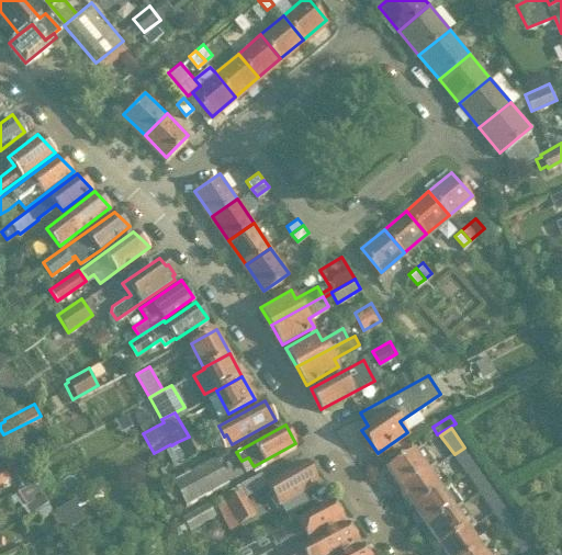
[(189,437),(171,445),(165,449),(178,471),(189,464),(191,468),(211,457),(197,432),(189,437)]
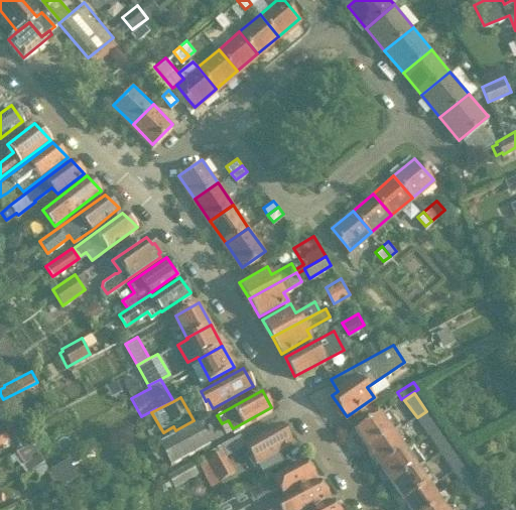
[(20,402),(10,408),(14,413),(15,412),(22,424),(30,419),(20,402)]
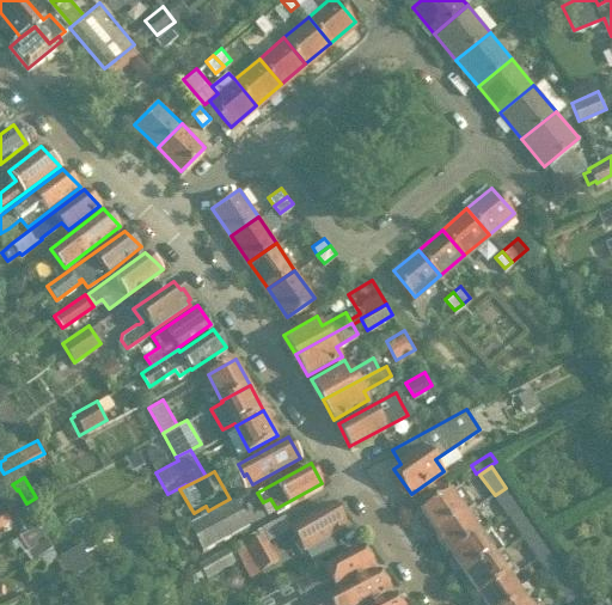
[(0,493),(8,507),(22,500),(10,480),(0,484),(0,493)]
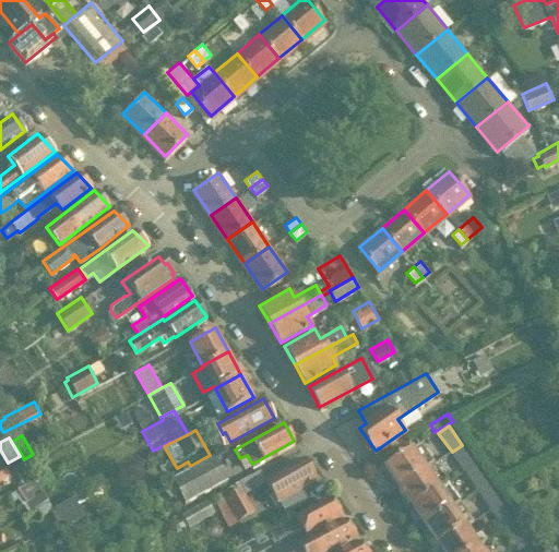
[(399,484),(435,460),(420,440),(384,465),(399,484)]
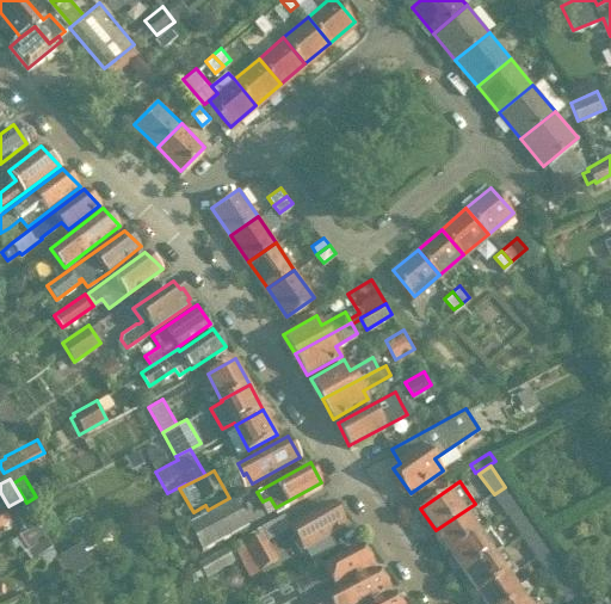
[(505,487),(494,494),(506,512),(508,515),(519,507),(505,487)]
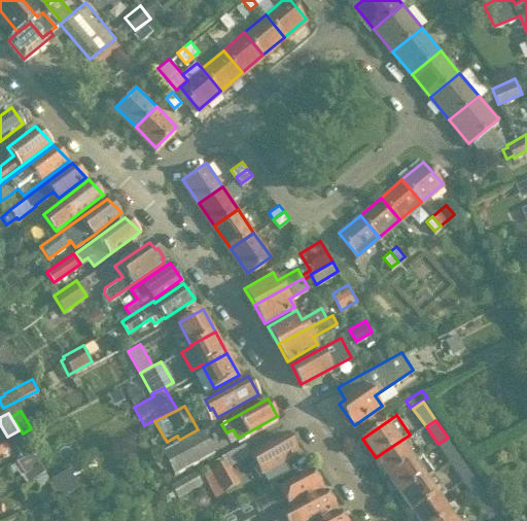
[(198,429),(179,440),(162,449),(162,451),(153,456),(156,462),(165,457),(174,474),(215,451),(202,427),(198,429)]
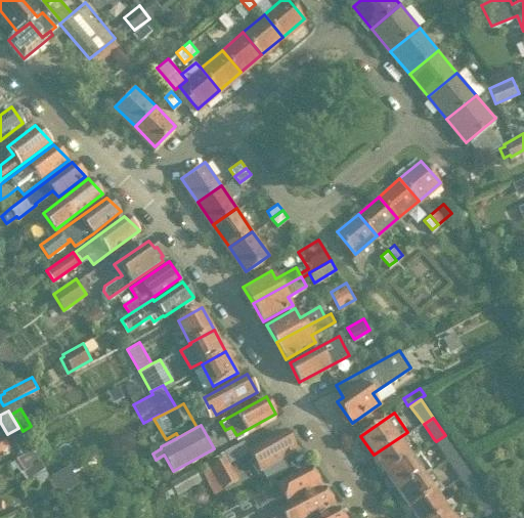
[(18,428),(7,434),(0,437),(0,449),(15,442),(22,452),(31,447),(18,428)]
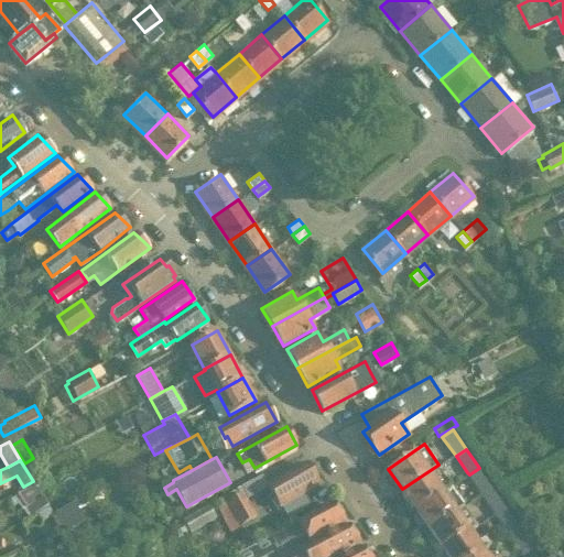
[(281,504),(304,491),(318,482),(306,461),(268,483),(273,492),(281,504)]
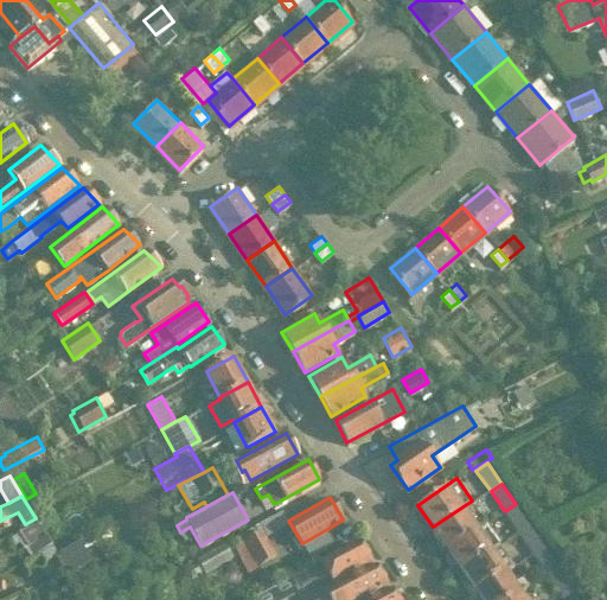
[(479,512),(472,500),(433,527),(447,548),(485,522),(479,512)]
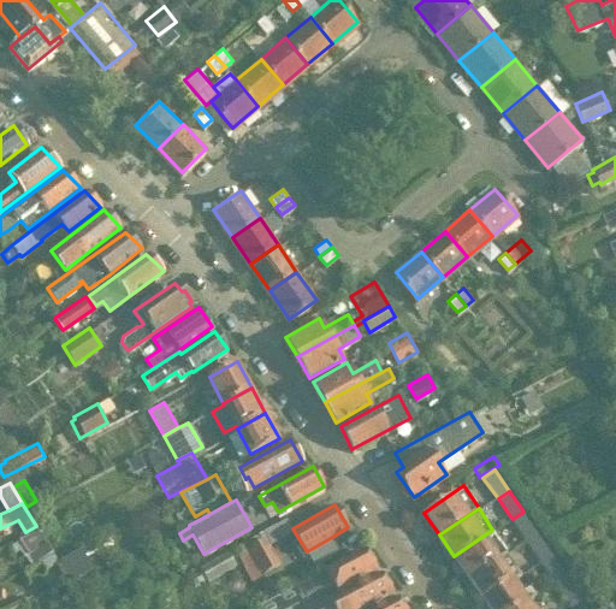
[(513,519),(510,516),(501,522),(504,527),(514,521),(527,540),(538,533),(523,512),(513,519)]
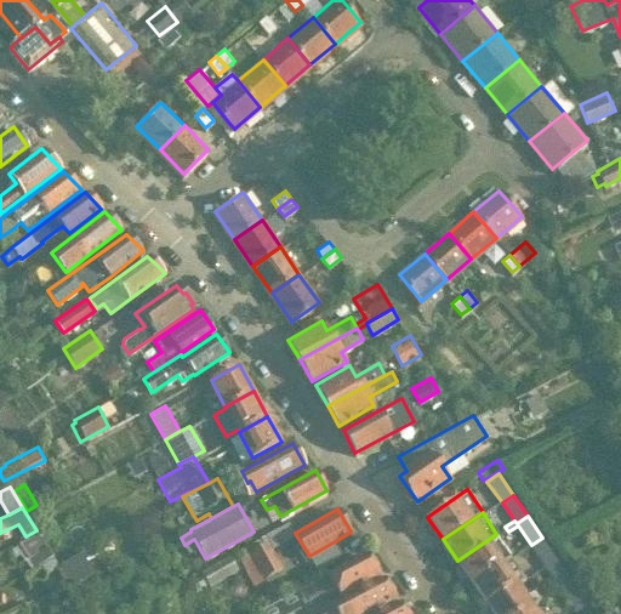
[(244,553),(239,557),(254,584),(283,567),(272,547),(294,535),(286,522),(240,547),(244,553)]
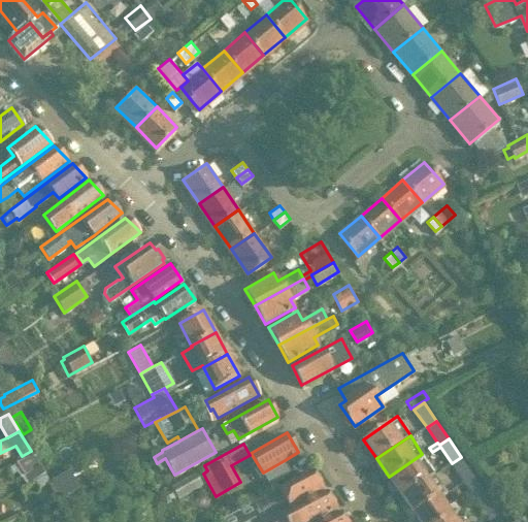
[(31,451),(22,456),(22,457),(17,461),(20,466),(17,469),(26,483),(43,471),(31,451)]
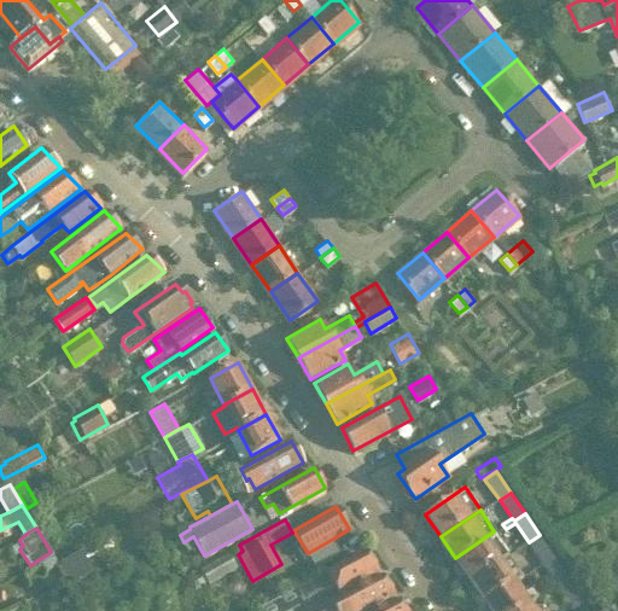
[(63,528),(48,535),(60,558),(70,552),(66,546),(71,543),(63,528)]
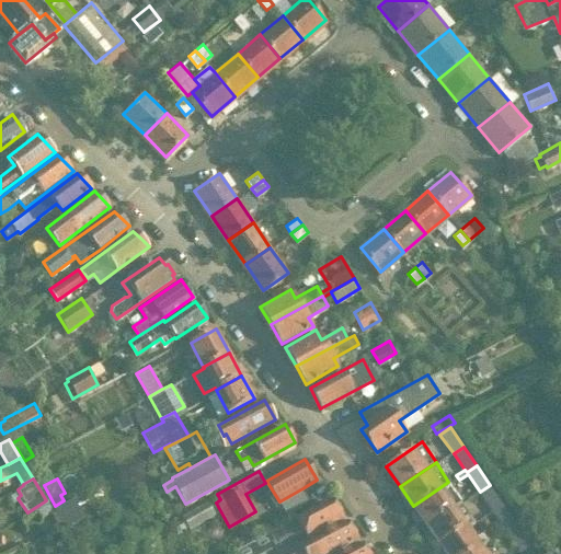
[(461,500),(456,493),(448,482),(413,506),(414,507),(411,511),(415,517),(420,516),(426,524),(453,507),(453,506),(461,500)]
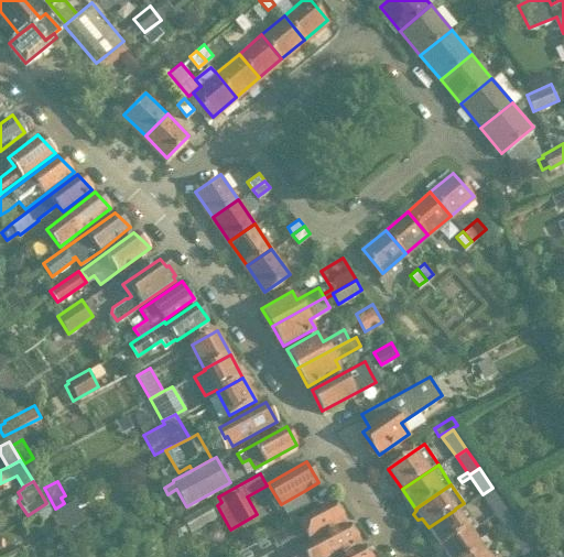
[(506,508),(492,488),(483,494),(496,514),(506,508)]
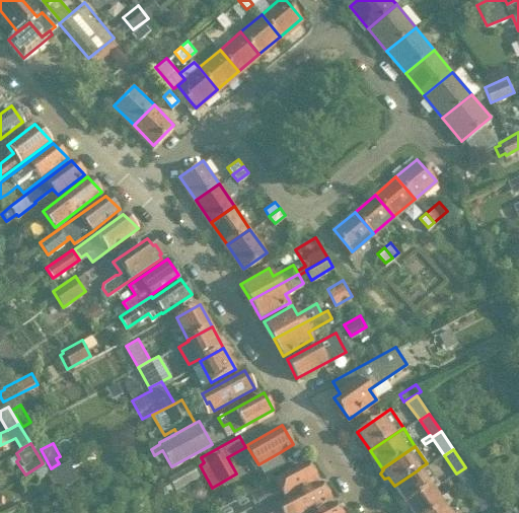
[(286,463),(280,452),(258,464),(265,475),(286,463)]
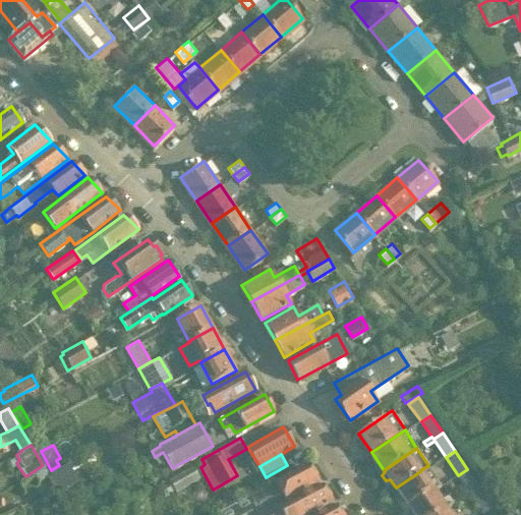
[(192,463),(168,477),(176,490),(199,476),(192,463)]
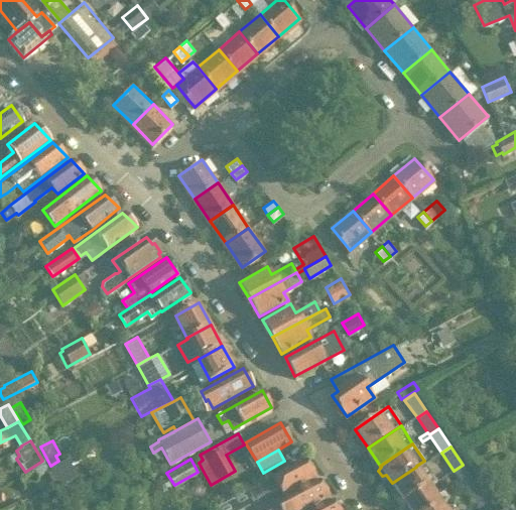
[(230,498),(219,504),(222,509),(228,509),(235,507),(236,508),(256,497),(276,486),(282,494),(315,477),(304,460),(250,488),(230,498)]
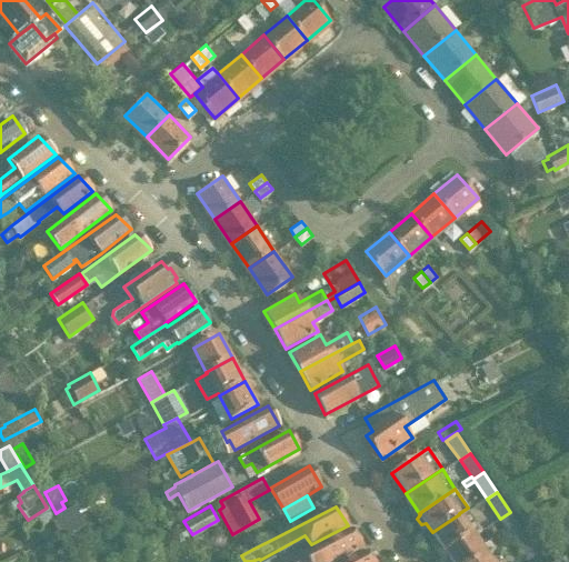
[(50,508),(39,514),(43,522),(55,515),(50,508)]
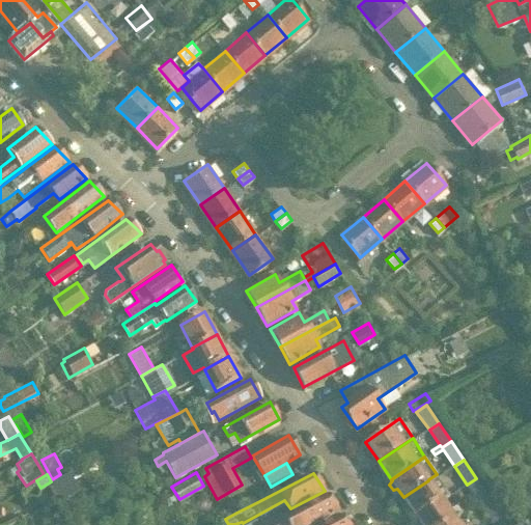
[(490,497),(476,478),(467,485),(480,503),(490,497)]
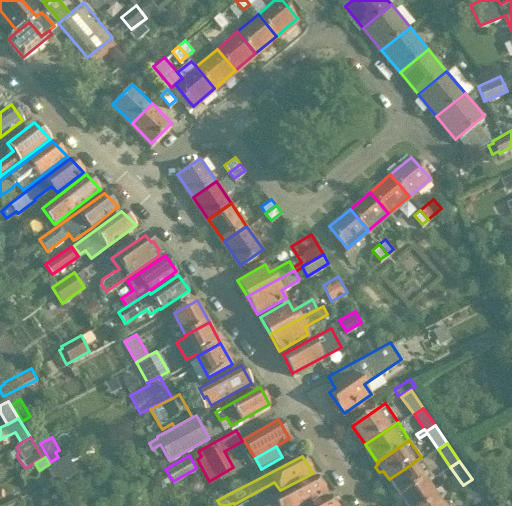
[(413,463),(389,479),(389,480),(386,484),(391,491),(396,490),(401,497),(426,481),(426,480),(433,475),(428,468),(420,473),(413,463)]
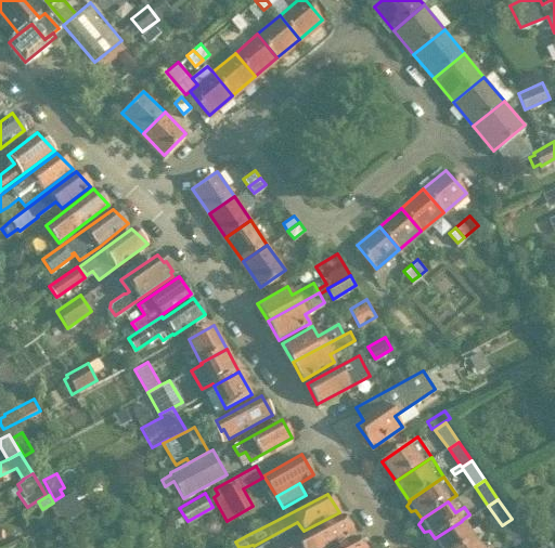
[(281,547),(279,547),(324,547),(355,533),(341,516),(281,547)]
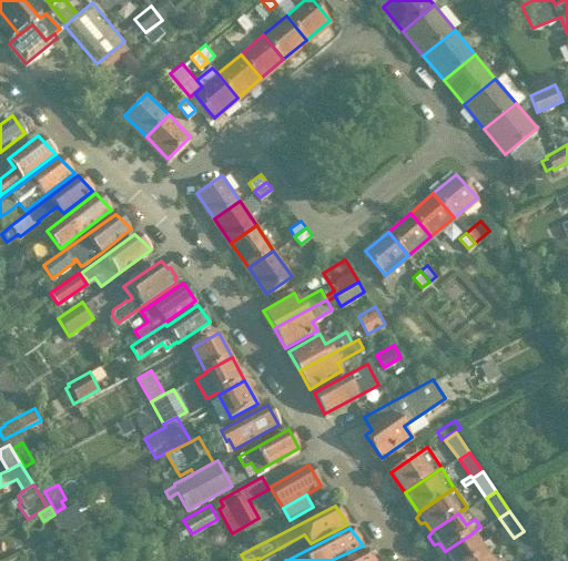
[(524,531),(514,538),(527,558),(537,550),(524,531)]
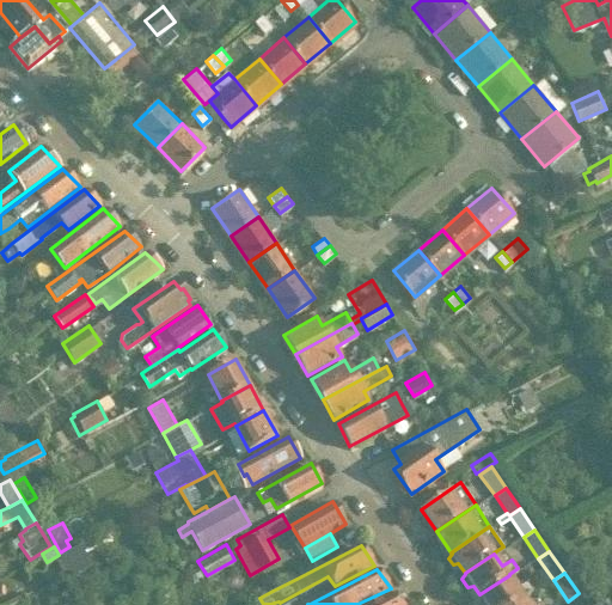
[(509,575),(479,594),(479,596),(476,600),(479,604),(510,604),(524,596),(533,591),(526,580),(518,586),(509,575)]
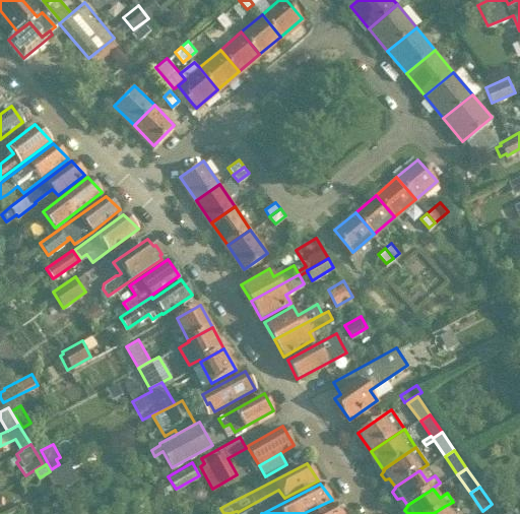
[(313,513),(340,513),(334,502),(313,513)]
